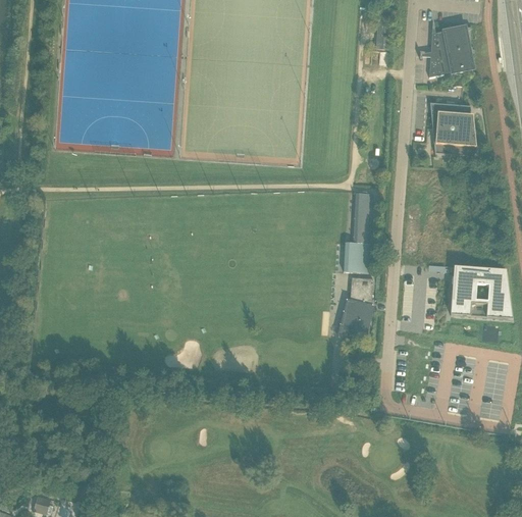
[(376,45),(388,46),(390,8),(378,8),(376,45)]
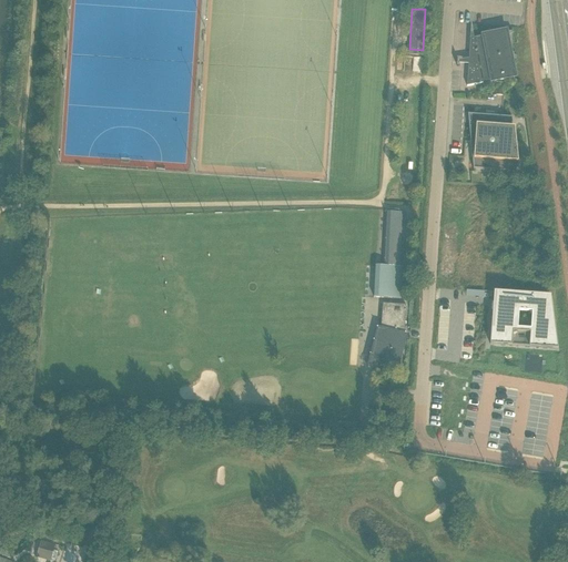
[(486,30),(480,31),(474,33),(474,31),(470,32),(468,53),(465,54),(465,59),(468,59),(467,81),(483,78),(483,77),(495,74),(514,75),(516,51),(514,51),(514,48),(511,48),(513,27),(486,24),(486,30)]
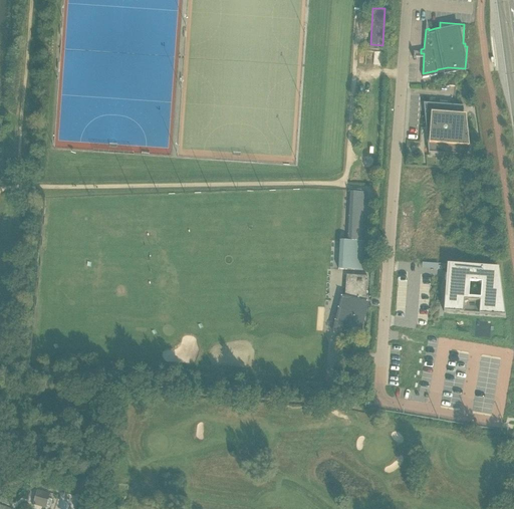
[(466,110),(463,110),(463,101),(424,98),(428,149),(460,151),(460,142),(469,143),(466,110)]
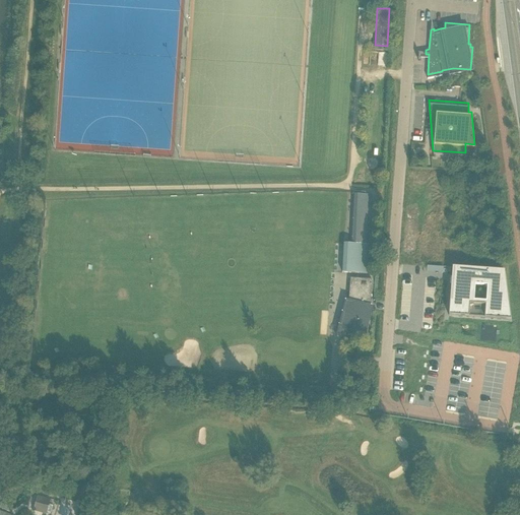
[(354,190),(351,239),(343,239),(342,267),(361,268),(362,242),(356,242),(358,240),(369,241),(371,191),(354,190)]
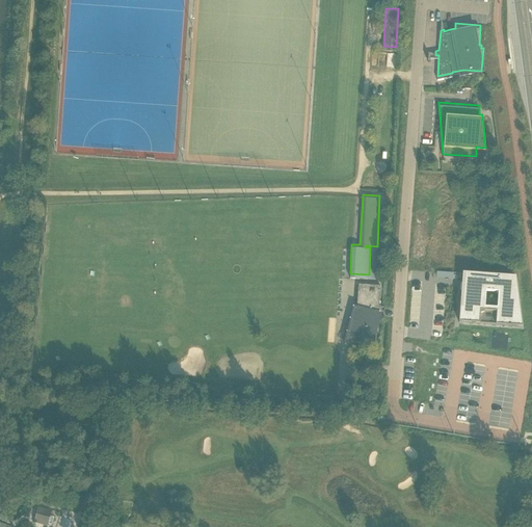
[(462,269),(459,318),(523,323),(515,273),(462,269)]
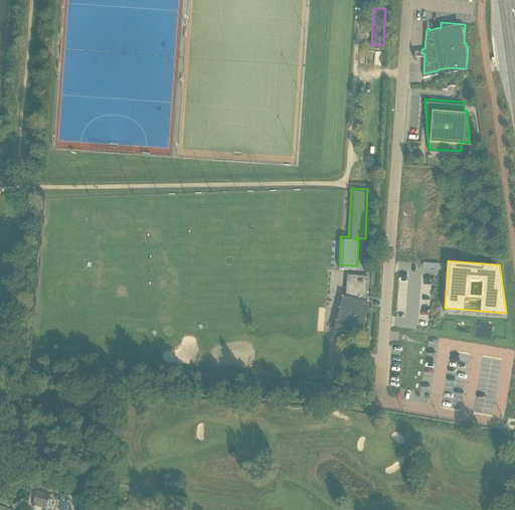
[(344,301),(348,301),(343,320),(361,324),(366,302),(368,273),(347,271),(344,301)]
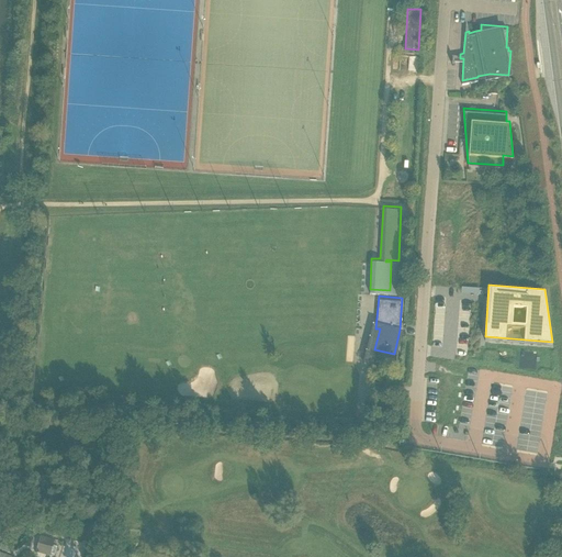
[(41,531),(35,547),(49,552),(49,550),(54,535),(55,535),(41,531)]
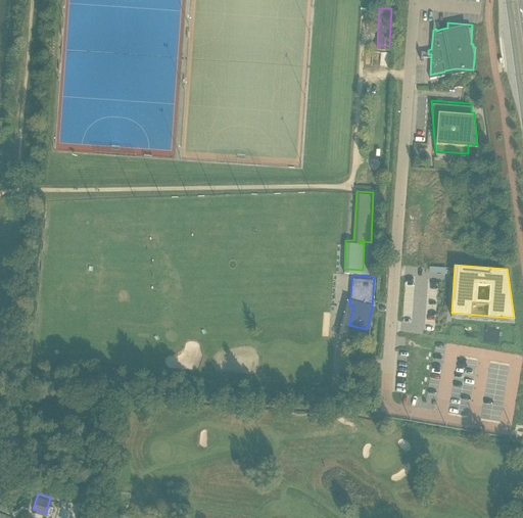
[(3,503),(2,508),(10,511),(12,506),(3,503)]
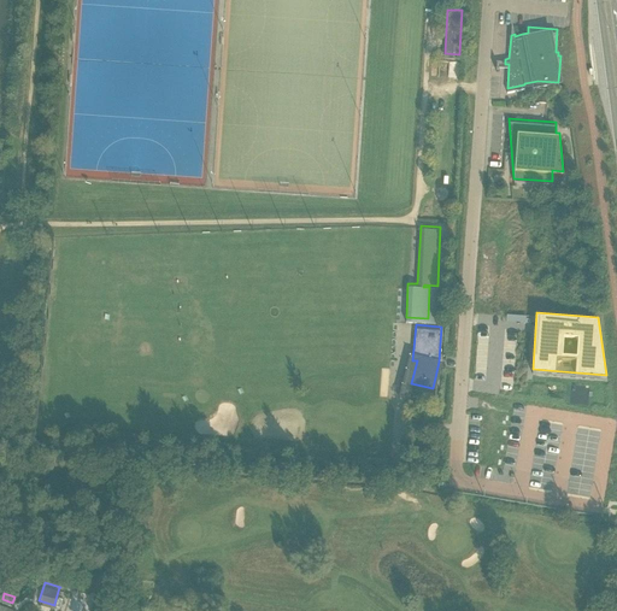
[(0,600),(0,610),(13,610),(16,607),(10,605),(0,600)]
